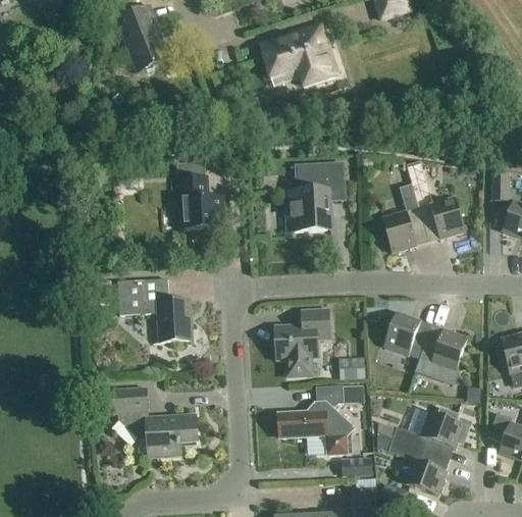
[(373,0),(379,21),(415,10),(411,0),(373,0)]
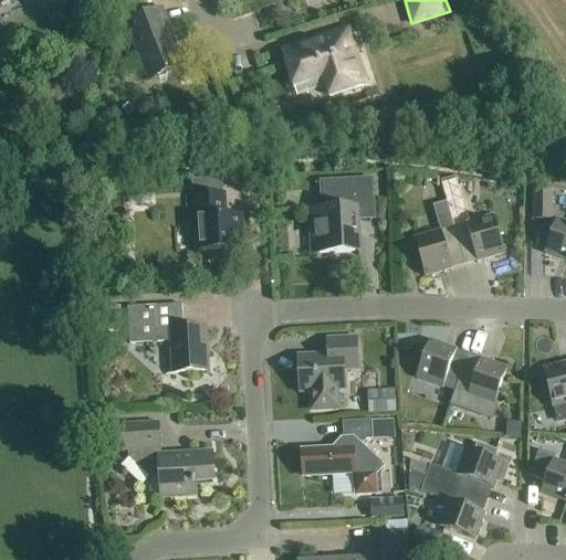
[(169,22),(163,4),(121,21),(126,34),(130,32),(148,77),(156,74),(159,76),(166,73),(167,70),(184,63),(168,23),(169,22)]
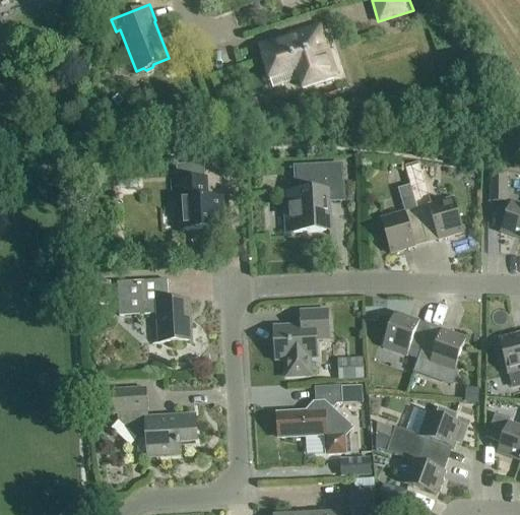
[(318,26),(259,45),(269,76),(297,67),(302,85),(333,75),(318,26)]
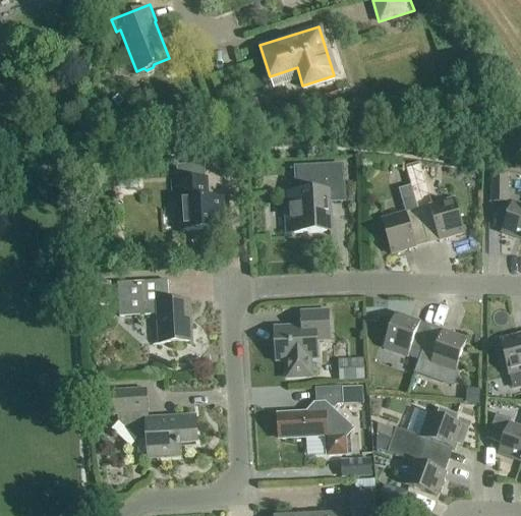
[(344,161),(293,163),(294,189),(283,189),(284,231),(330,228),(330,232),(331,232),(330,201),(346,199),(344,161)]
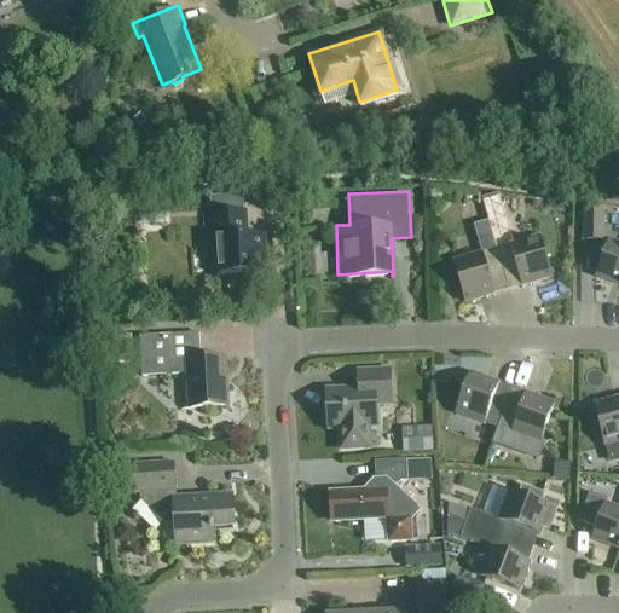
[(496,191),(482,195),(489,219),(503,215),(496,191)]
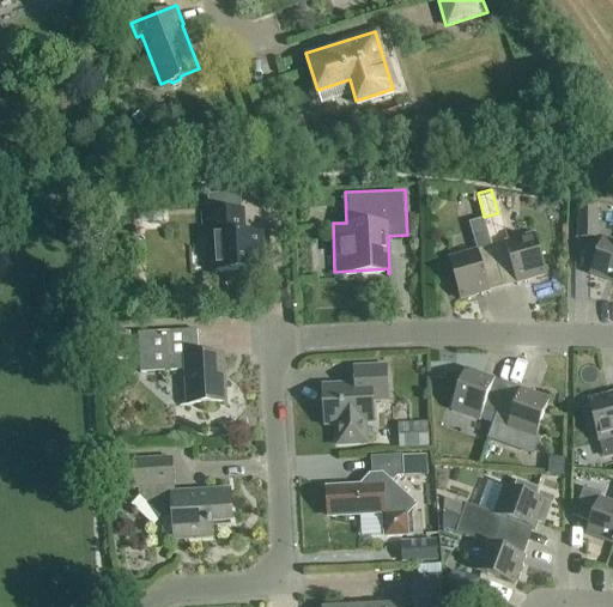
[(207,192),(208,208),(202,208),(204,234),(212,232),(214,268),(262,265),(260,229),(247,229),(244,206),(241,206),(240,190),(207,192)]
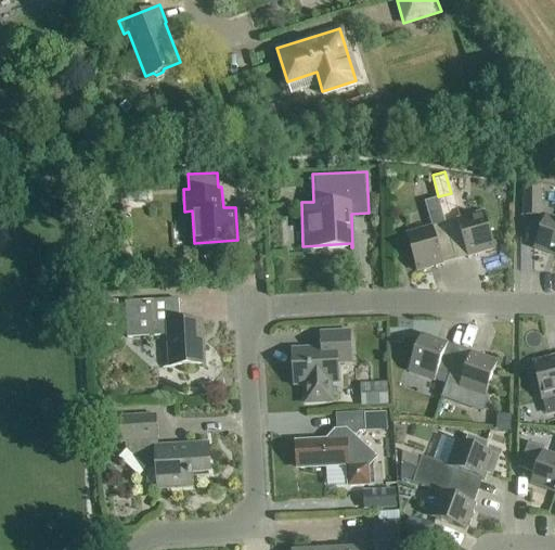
[(541,212),(541,182),(523,182),(523,212),(541,212)]
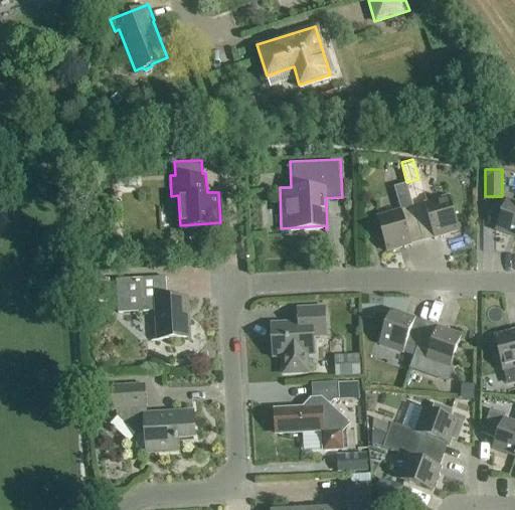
[(393,185),(400,207),(377,214),(386,248),(403,243),(403,245),(411,242),(410,241),(424,237),(414,203),(412,204),(405,181),(393,185)]
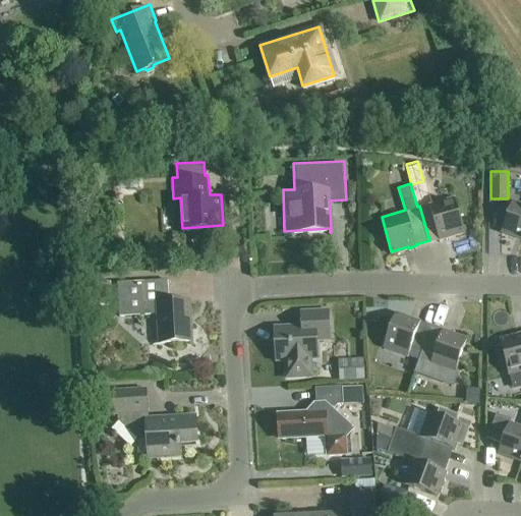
[(428,203),(419,206),(429,240),(439,238),(439,239),(447,237),(446,236),(463,231),(453,196),(428,203)]
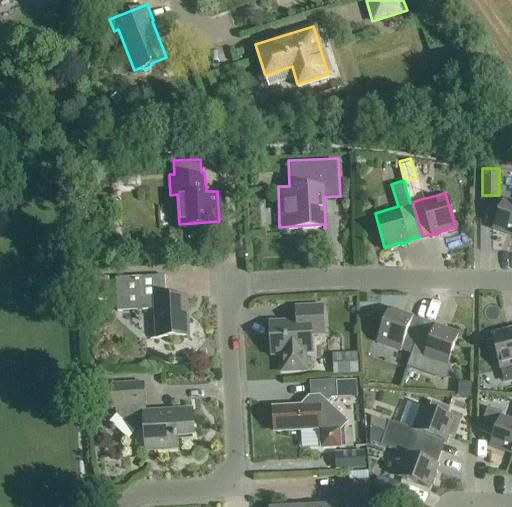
[(511,232),(511,198),(503,196),(492,226),(511,232)]
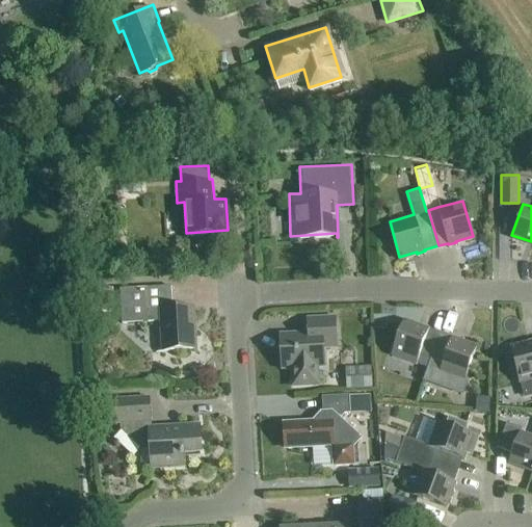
[(170,283),(144,284),(120,286),(122,320),(161,318),(163,347),(194,346),(192,305),(171,306),(170,283)]
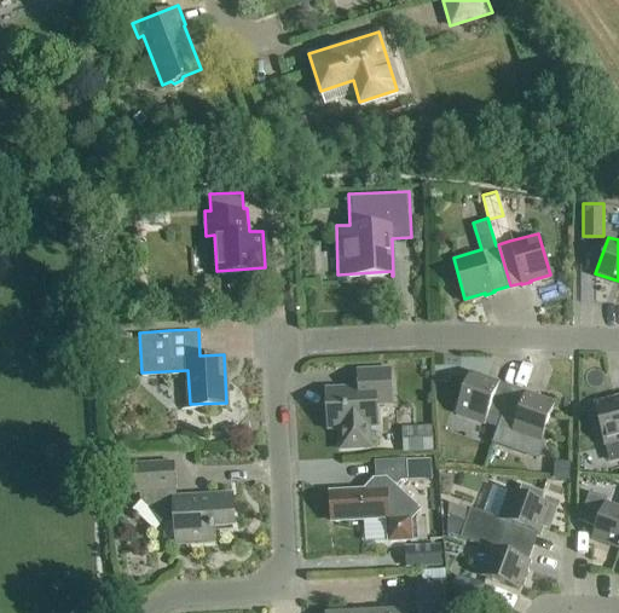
[(369,444),(368,422),(377,422),(376,400),(392,399),(389,365),(357,368),(358,385),(325,387),(328,424),(340,423),(340,445),(369,444)]
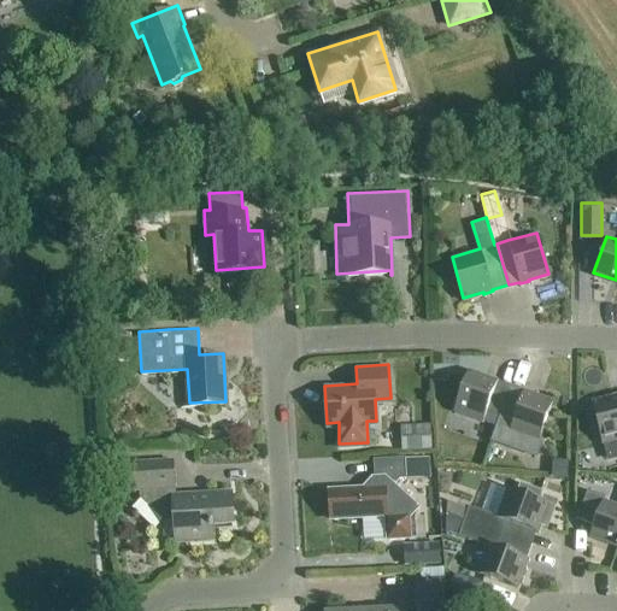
[(497,423),(509,387),(495,382),(498,376),(488,374),(488,375),(469,368),(454,407),(482,418),(495,422),(497,423)]
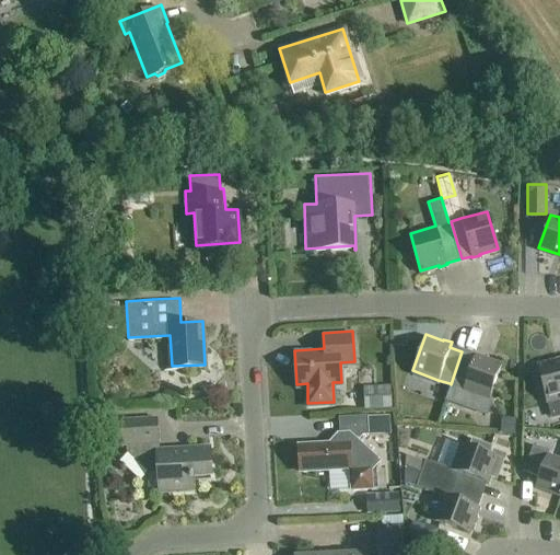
[(483,354),(476,350),(474,356),(462,351),(451,384),(450,383),(444,399),(487,414),(493,397),(489,395),(501,361),(483,355),(483,354)]
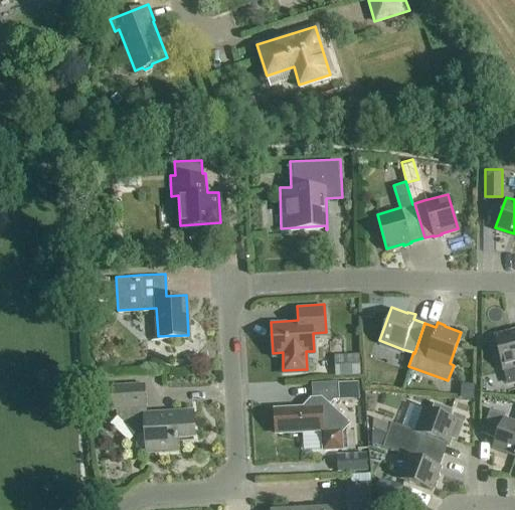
[(514,327),(511,328),(494,333),(503,367),(514,364),(514,327)]
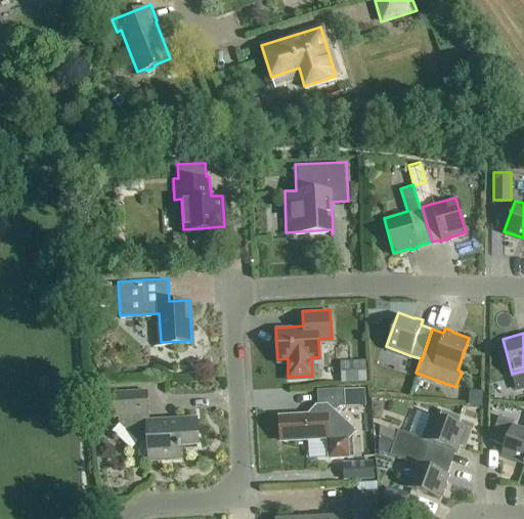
[(365,357),(348,358),(349,379),(366,379),(365,357)]
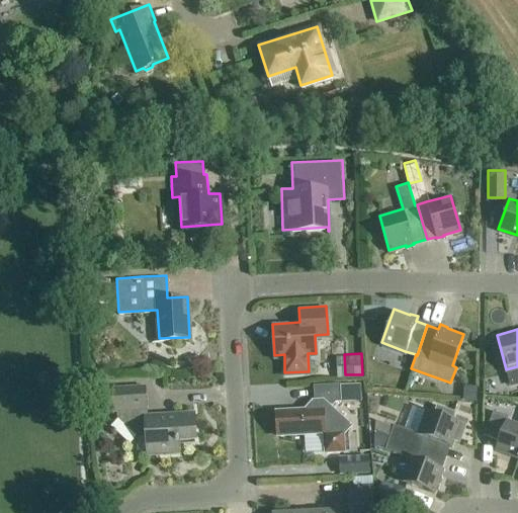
[(342,431),(349,423),(330,406),(335,399),(340,399),(339,381),(313,382),(314,395),(317,395),(318,399),(313,400),(306,407),(306,408),(277,410),(278,433),(323,430),(325,432),(326,449),(343,449),(342,431)]
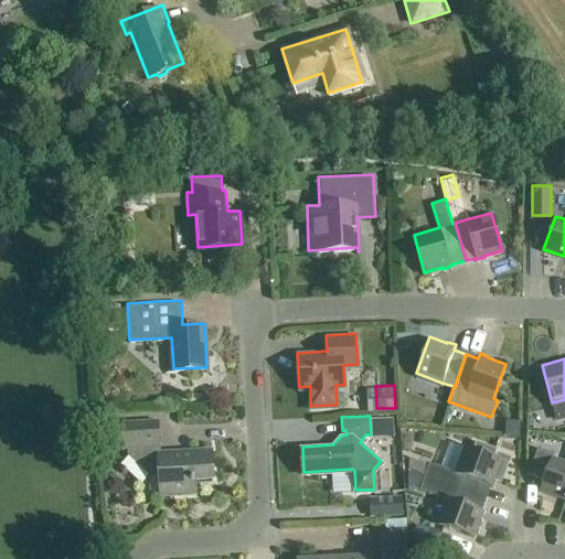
[(194,480),(213,479),(211,448),(159,451),(158,419),(123,421),(124,445),(129,445),(130,451),(150,470),(159,470),(160,493),(195,491),(194,480)]
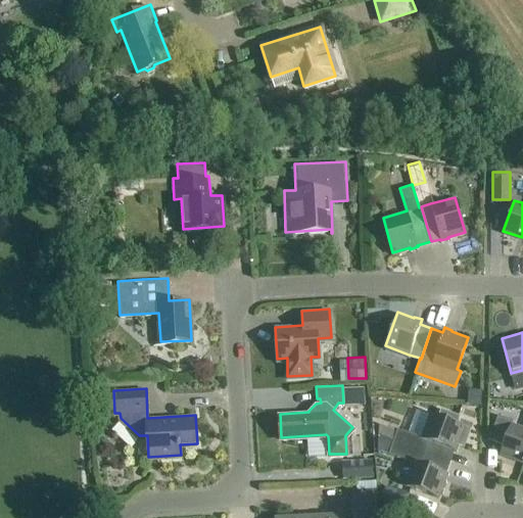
[(378,421),(378,433),(447,458),(452,446),(457,449),(459,442),(463,444),(470,426),(456,422),(459,414),(440,408),(438,415),(430,412),(421,435),(396,426),(396,427),(378,421)]
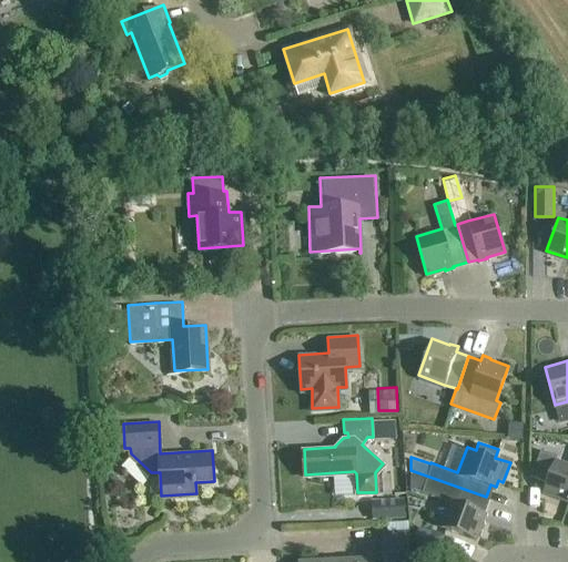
[(567,462),(556,458),(557,455),(540,448),(530,476),(546,481),(543,491),(567,500),(567,498),(567,462)]
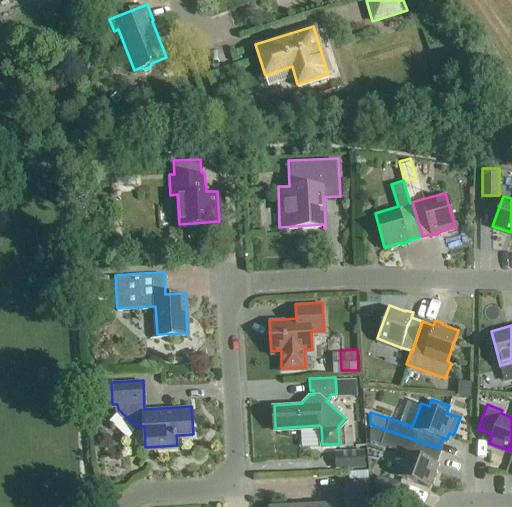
[(434,460),(438,448),(370,424),(369,439),(403,451),(395,472),(429,484),(435,468),(436,469),(439,461),(434,460)]
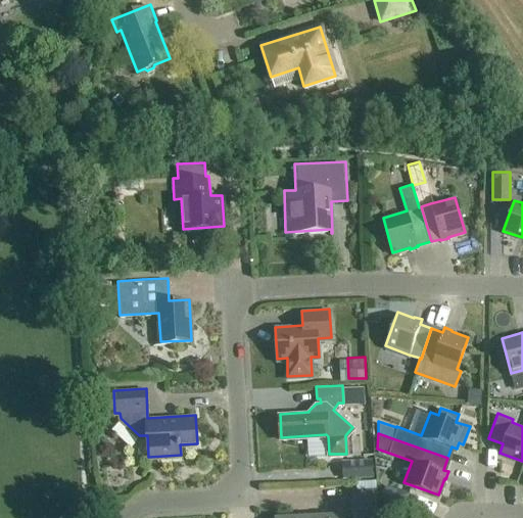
[(373,475),(372,458),(343,460),(344,476),(373,475)]
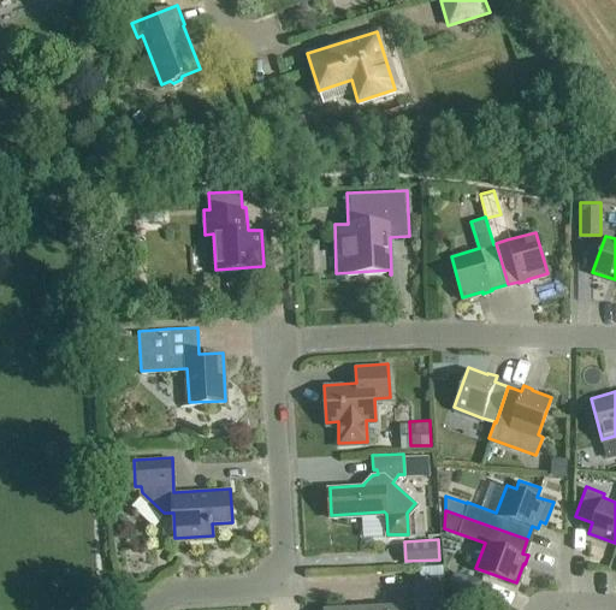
[(444,609),(443,578),(443,575),(415,576),(418,609),(444,609)]
